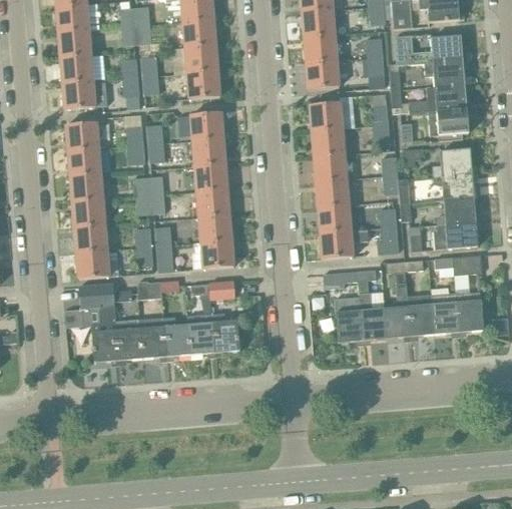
[(180,0),(183,21),(213,18),(211,0),(180,0)]
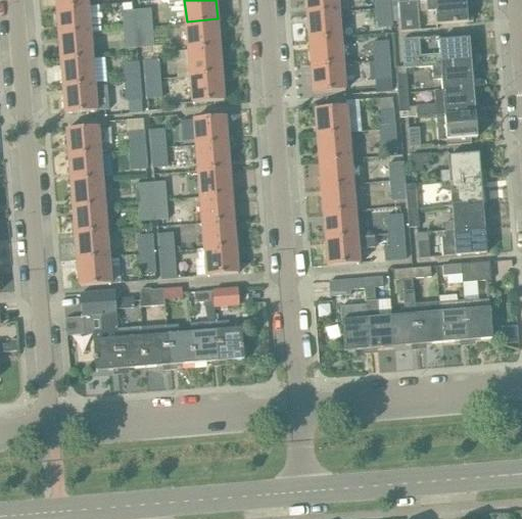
[(306,0),(307,11),(340,8),(339,0),(306,0)]
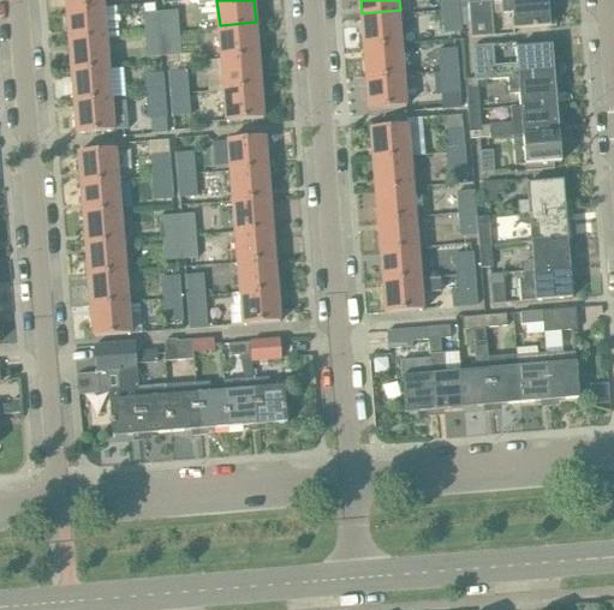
[(460,0),(462,5),(462,12),(470,12),(472,34),(494,31),(492,0),(460,0)]
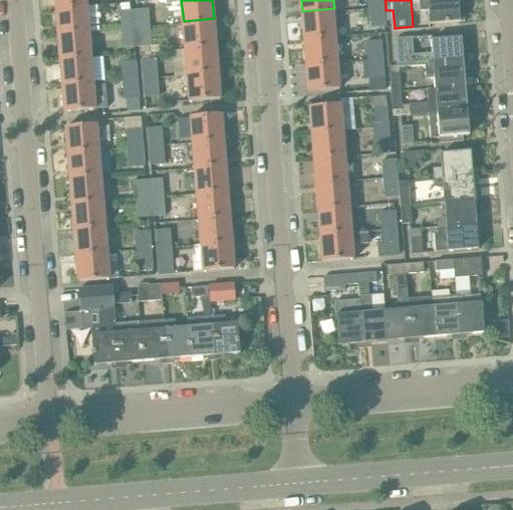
[(459,1),(459,0),(419,0),(420,8),(430,8),(431,21),(460,19),(466,18),(464,1),(459,1)]
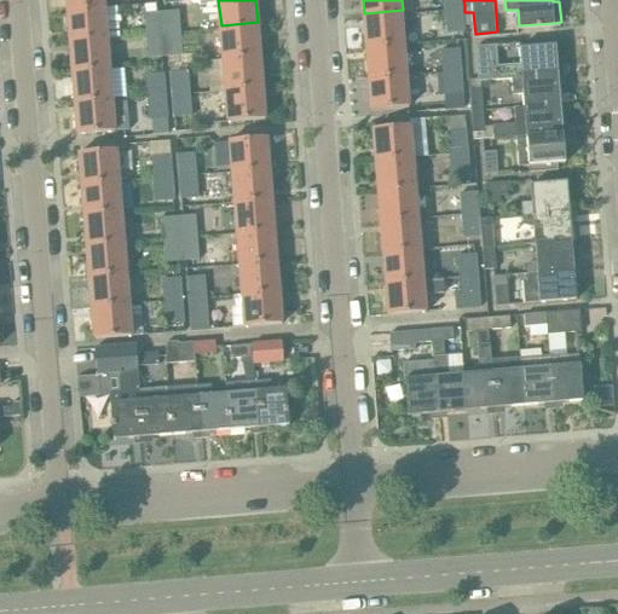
[(70,38),(109,35),(107,4),(68,7),(70,38)]
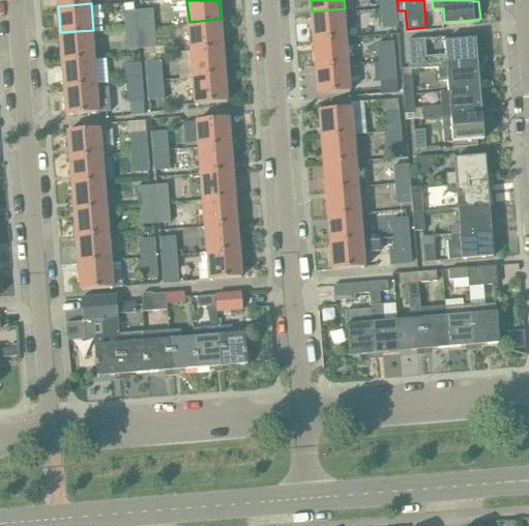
[(381,6),(383,25),(399,24),(398,10),(398,4),(381,6)]
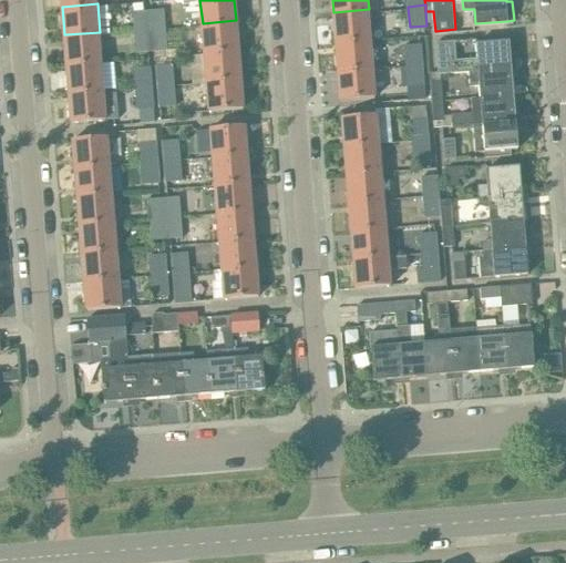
[(152,7),(154,28),(166,27),(165,6),(152,7)]
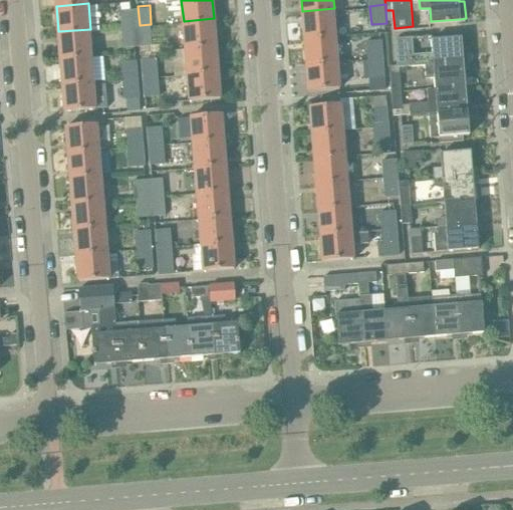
[(121,26),(135,25),(133,7),(120,8),(121,26)]
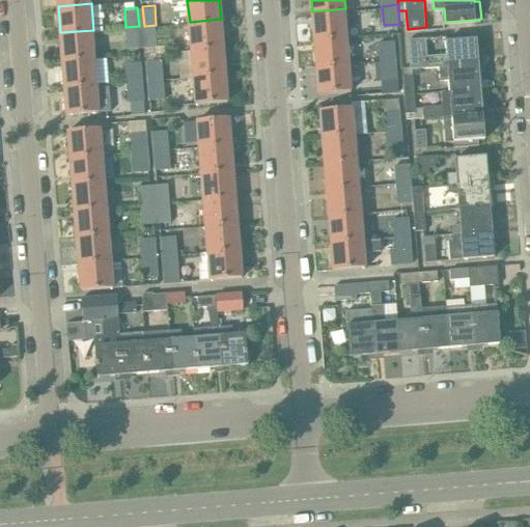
[(314,38),(347,35),(345,8),(312,11),(314,38)]
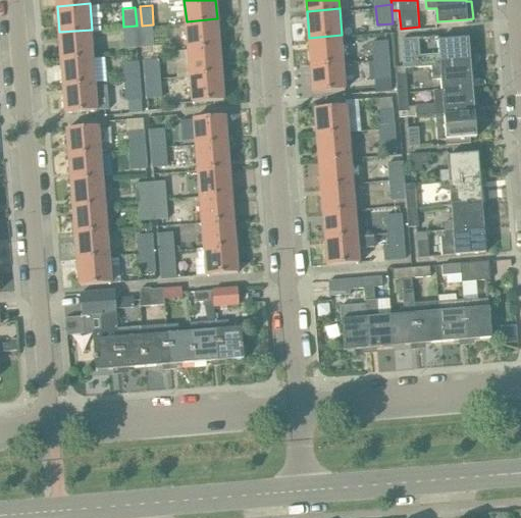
[(217,18),(187,21),(189,47),(220,45),(217,18)]
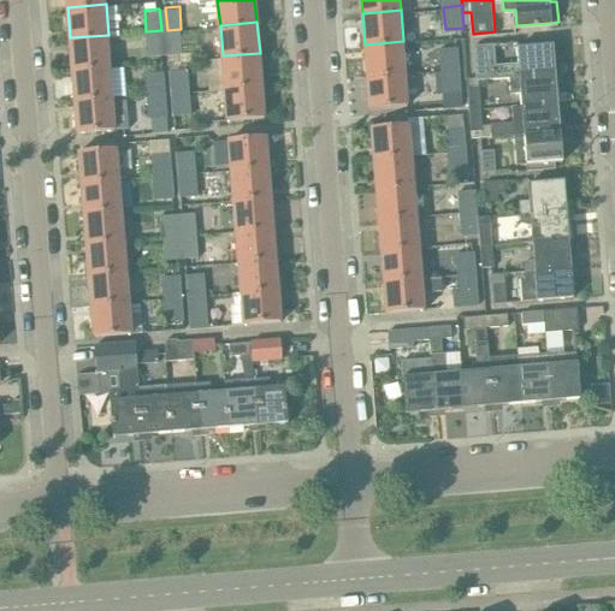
[(181,29),(167,30),(169,52),(183,51),(181,29)]
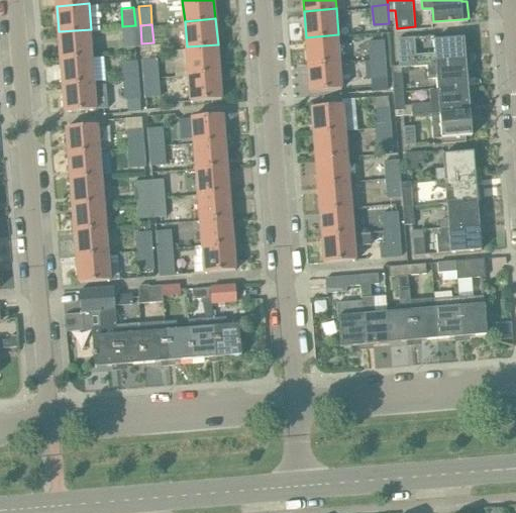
[(135,25),(122,26),(124,45),(136,44),(135,25)]
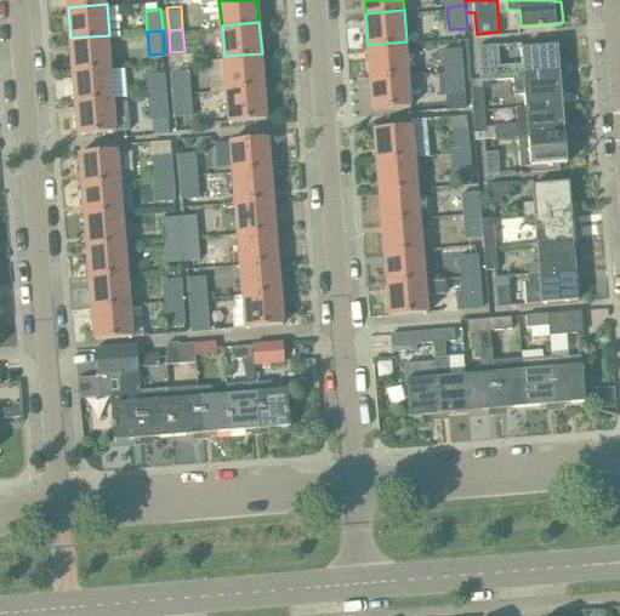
[(112,66),(109,35),(70,38),(73,69),(112,66)]
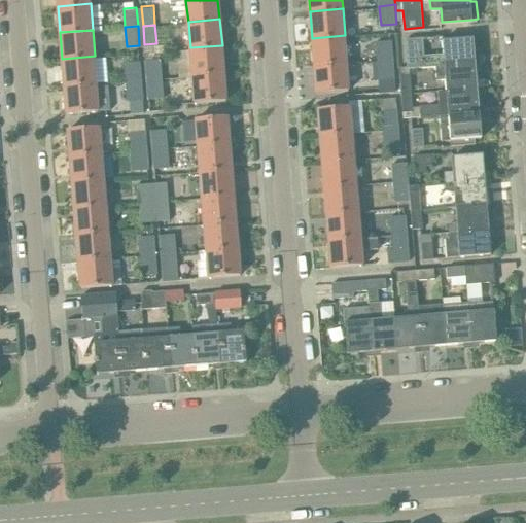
[(314,64),(347,61),(345,35),(312,38),(314,64)]
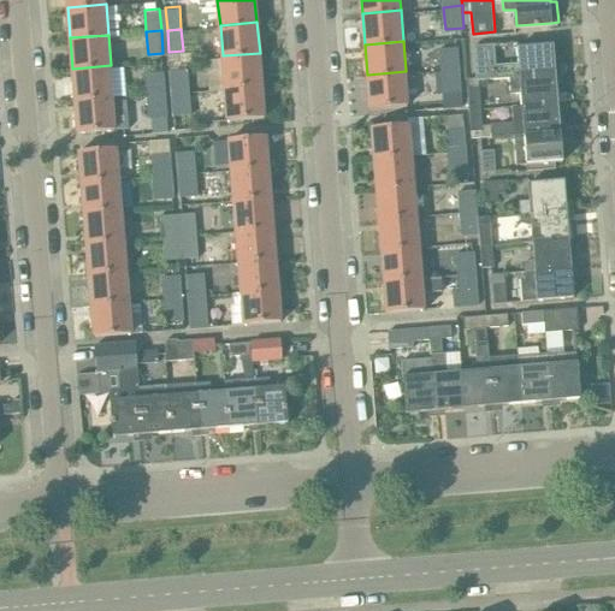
[(510,75),(556,71),(554,41),(518,45),(519,59),(509,60),(510,75)]
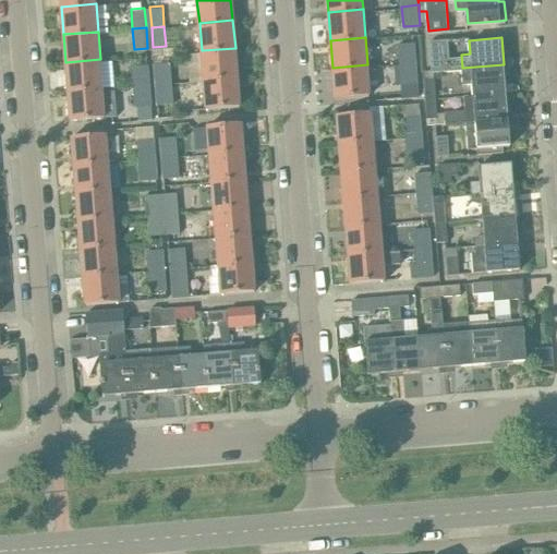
[(432,70),(434,70),(444,69),(440,38),(430,39),(432,70)]
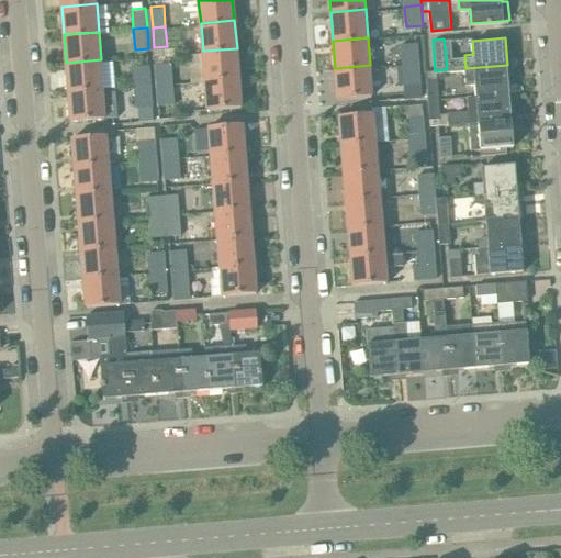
[(403,63),(418,62),(417,41),(401,42),(403,63)]
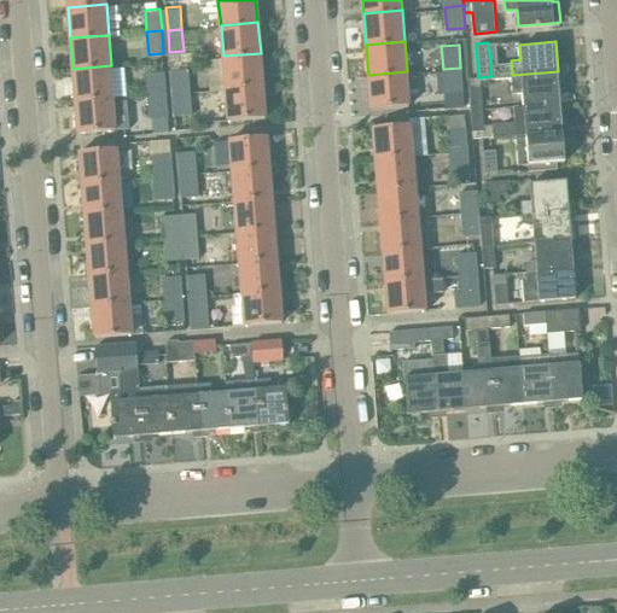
[(263,83),(261,53),(223,56),(226,87),(263,83)]
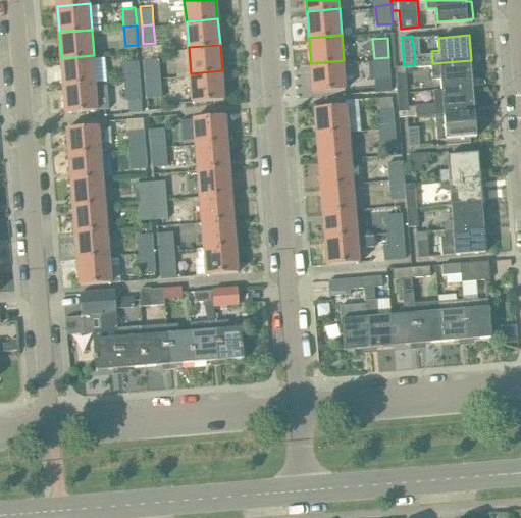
[(96,82),(94,55),(61,58),(63,84),(96,82)]
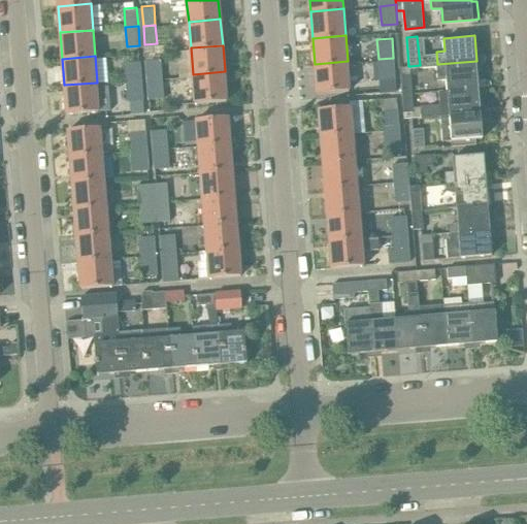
[(146,59),(147,78),(163,76),(161,58),(146,59)]
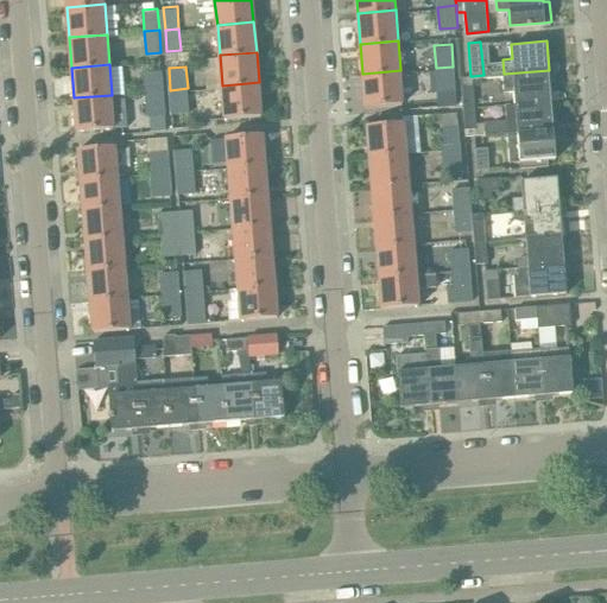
[(455,88),(453,67),(436,68),(437,89),(455,88)]
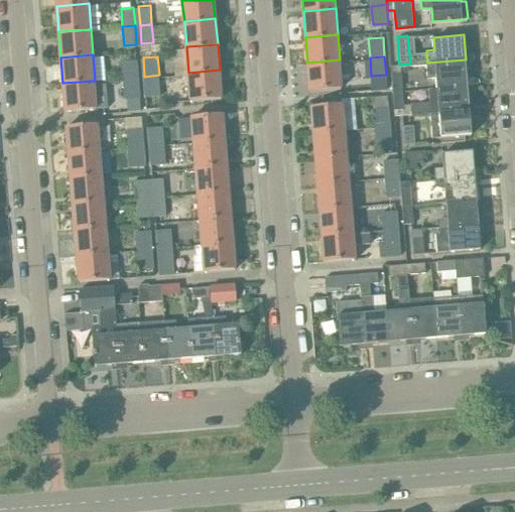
[(122,58),(123,78),(138,77),(137,57),(122,58)]
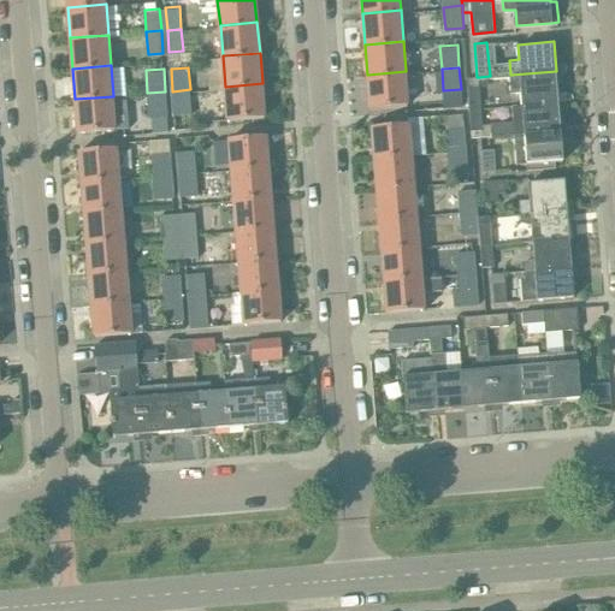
[(408,102),(406,71),(367,75),(370,106),(408,102)]
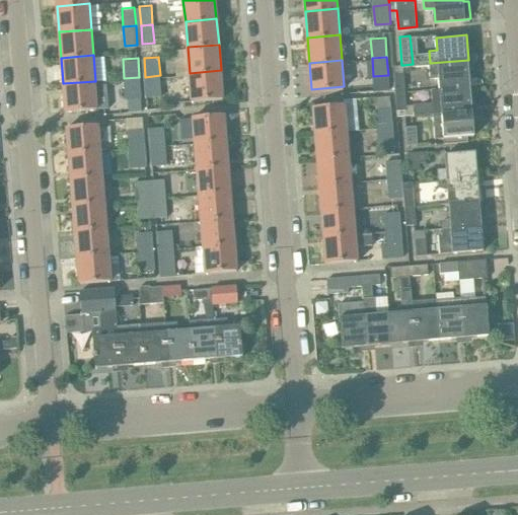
[(440,85),(470,83),(468,60),(430,63),(431,78),(440,77),(440,85)]
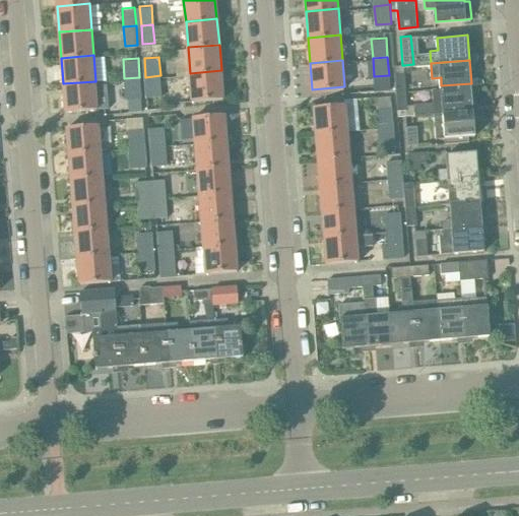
[(395,66),(396,89),(406,88),(404,65),(402,65),(395,66)]
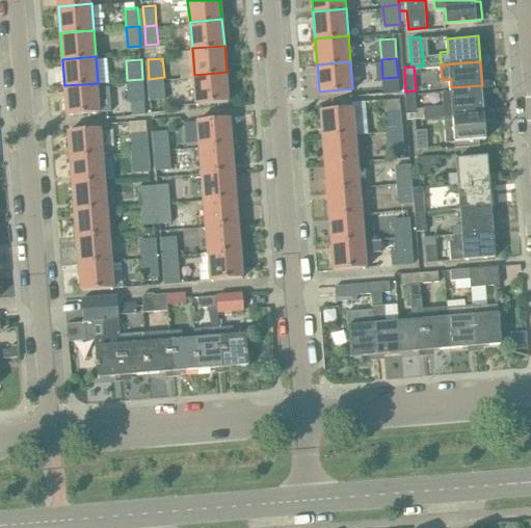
[(229,99),(227,72),(194,75),(196,102),(229,99)]
